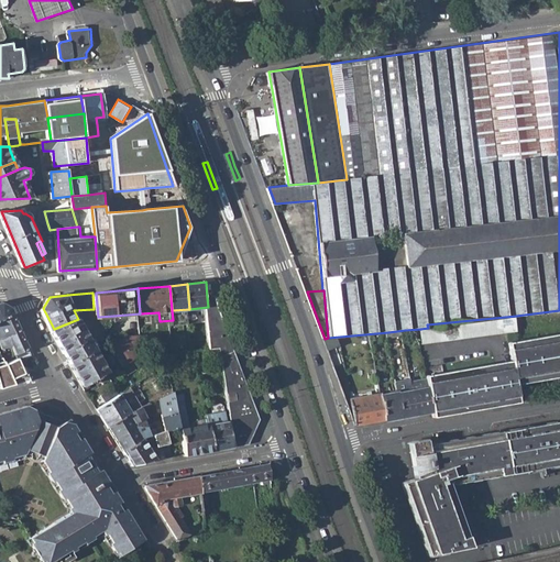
[(233,419),(238,445),(250,443),(262,420),(228,328),(216,296),(207,297),(208,307),(211,349),(220,348),(233,419)]
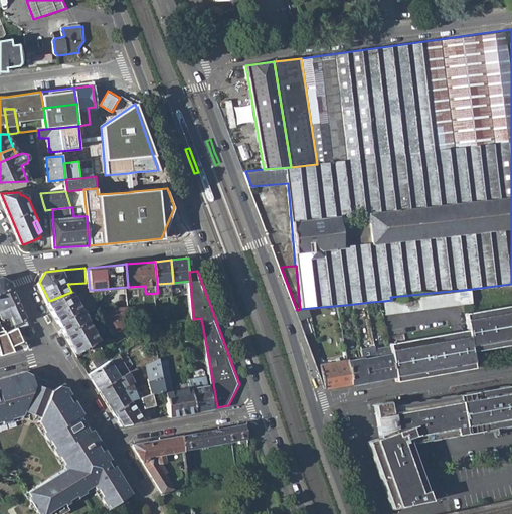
[(0,293),(14,289),(11,281),(2,276),(0,276),(0,293)]
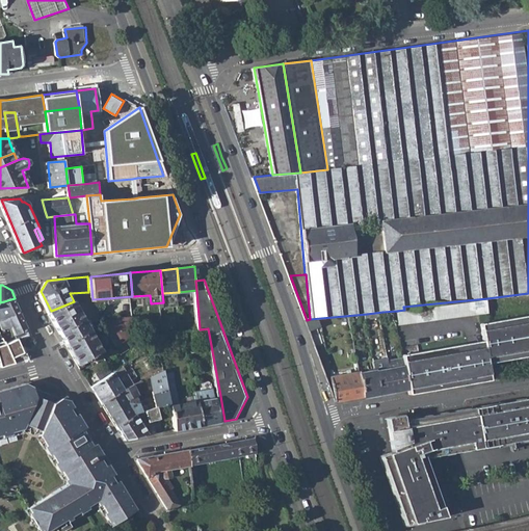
[(10,323),(17,337),(22,335),(30,332),(15,298),(0,302),(0,321),(2,326),(10,323)]
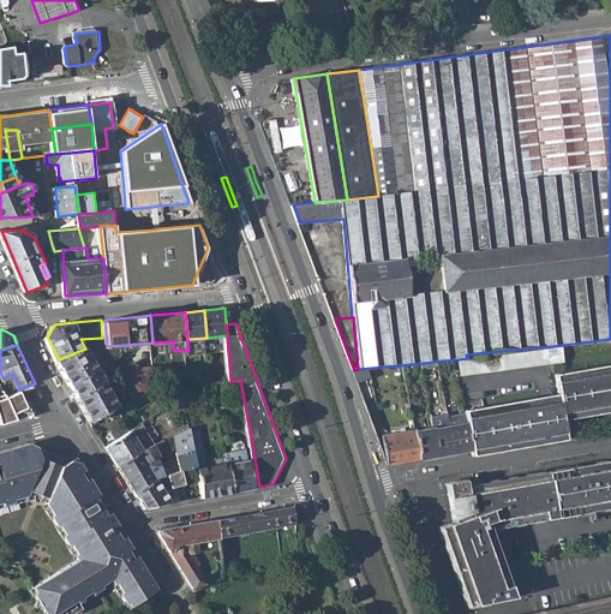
[(107,346),(107,347),(112,357),(126,352),(124,345),(107,346)]
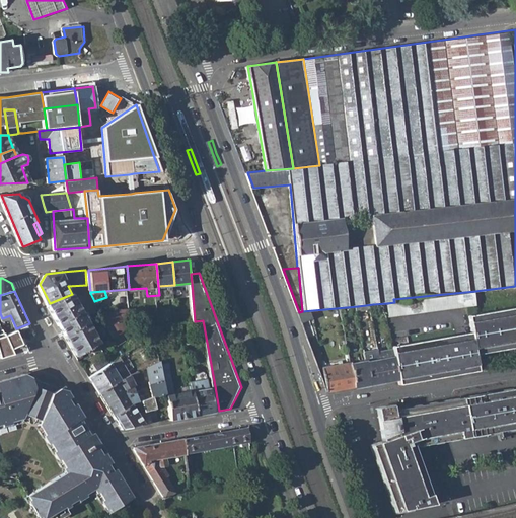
[(475,291),(393,299),(394,302),(387,303),(389,318),(477,304),(475,291)]
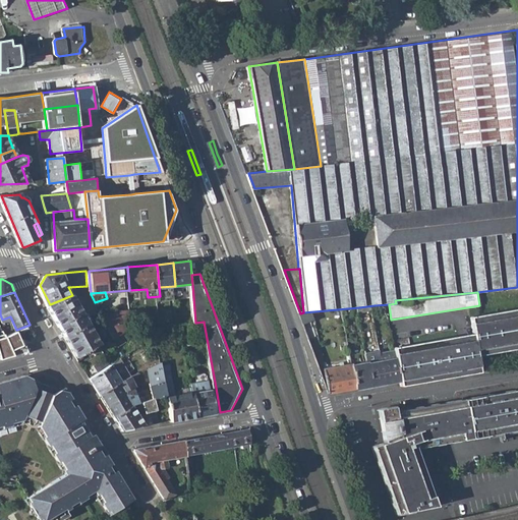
[(50,304),(66,336),(89,323),(87,321),(89,320),(84,312),(82,313),(72,295),(50,304)]
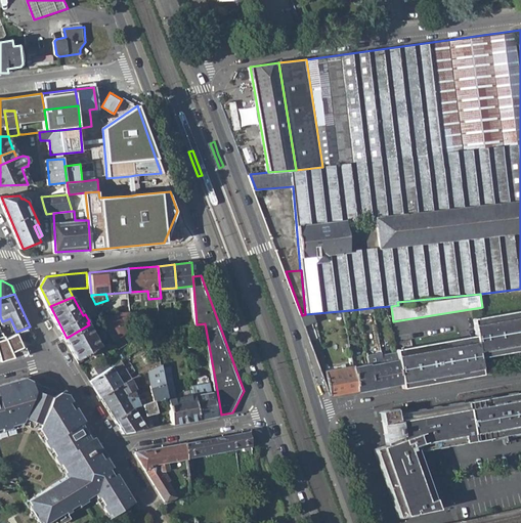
[(119,312),(104,319),(116,340),(130,332),(135,331),(132,310),(119,312)]
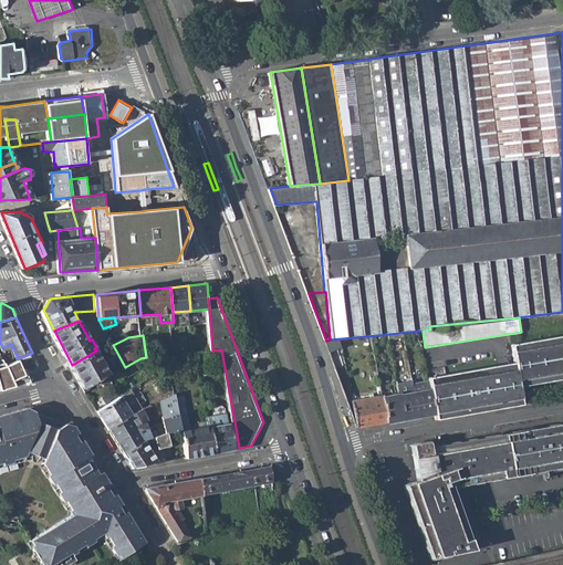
[(525,386),(562,379),(562,335),(513,345),(517,364),(430,379),(430,383),(433,390),(436,415),(437,420),(524,405),(521,387),(525,386)]
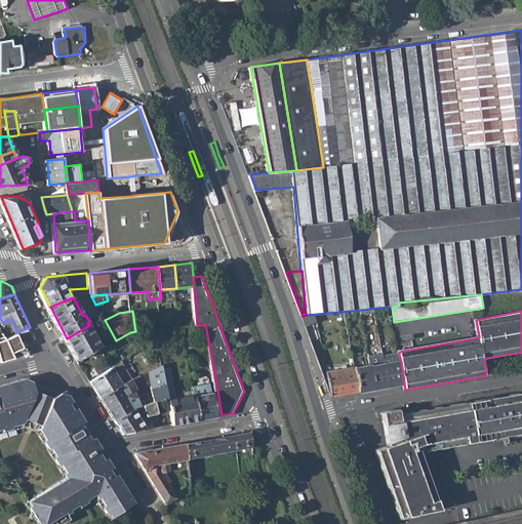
[(67,338),(80,363),(84,361),(82,357),(97,350),(98,352),(104,350),(89,325),(67,338)]
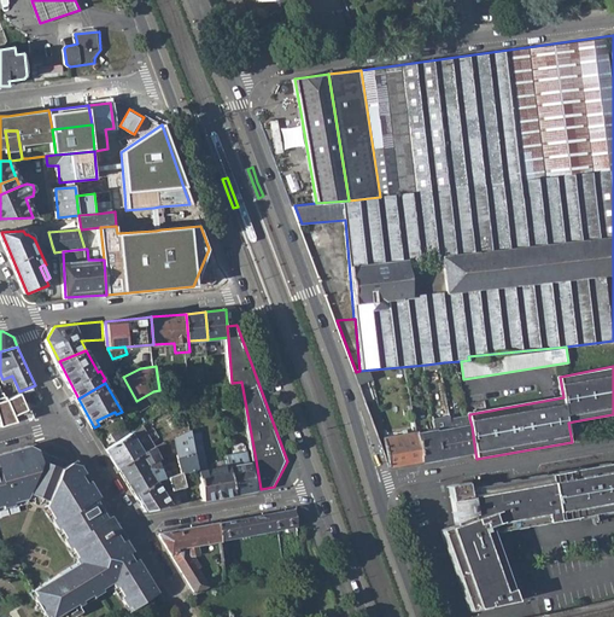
[(0,426),(34,418),(27,403),(24,405),(19,391),(13,395),(5,397),(4,394),(4,393),(0,394),(0,426)]
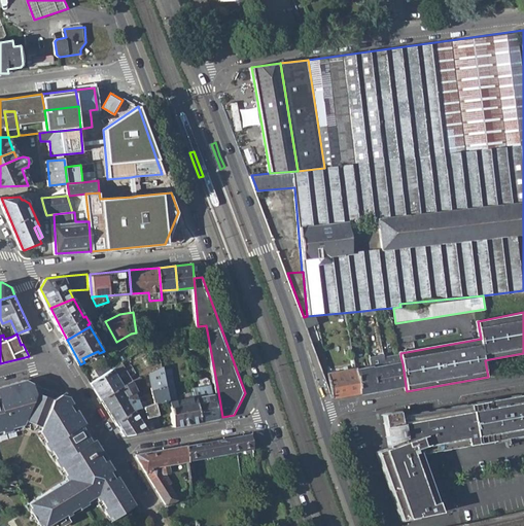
[(127,352),(129,357),(149,344),(146,339),(127,352)]
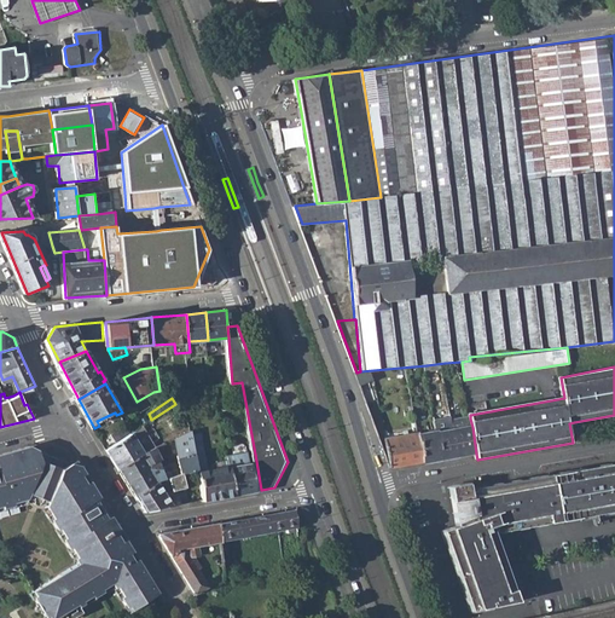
[(437,431),(442,460),(462,456),(457,429),(450,429),(447,419),(436,420),(437,431)]
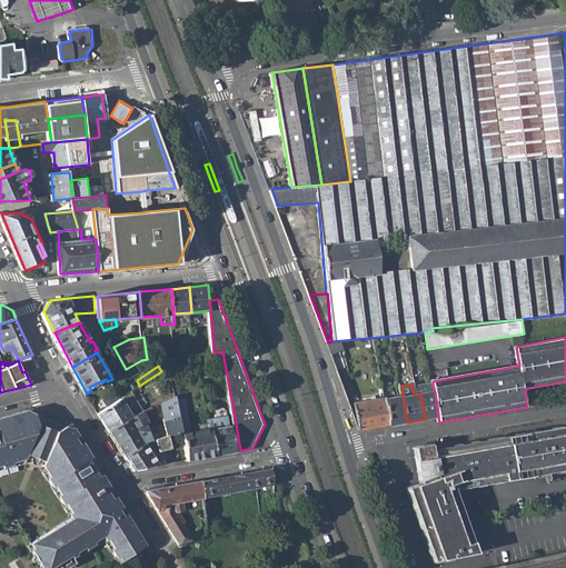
[(420,395),(425,419),(438,417),(435,392),(433,385),(418,387),(420,395)]
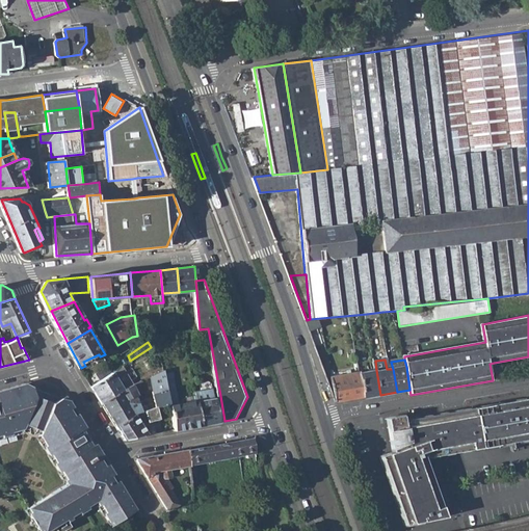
[(97,372),(101,378),(112,371),(108,366),(97,372)]
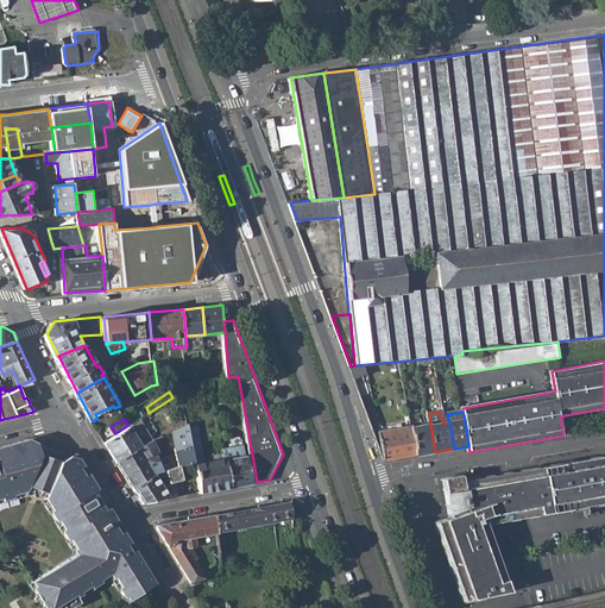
[(176,430),(180,450),(193,444),(189,426),(189,424),(176,430)]
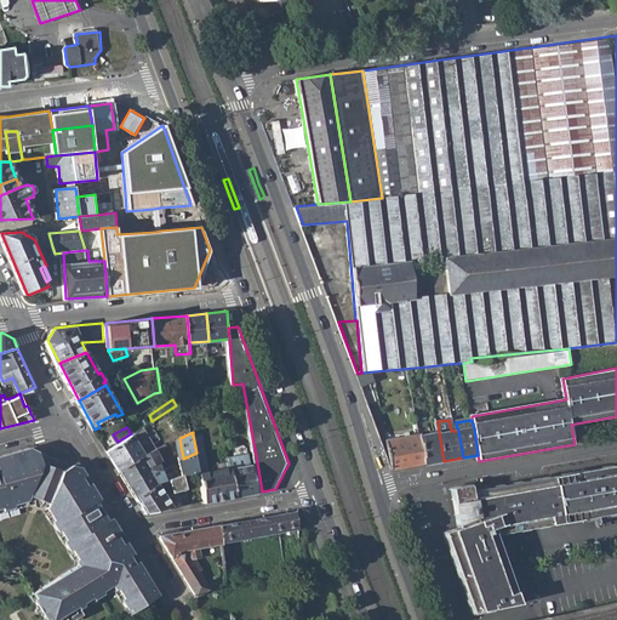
[(422,434),(427,464),(444,461),(439,432),(422,434)]
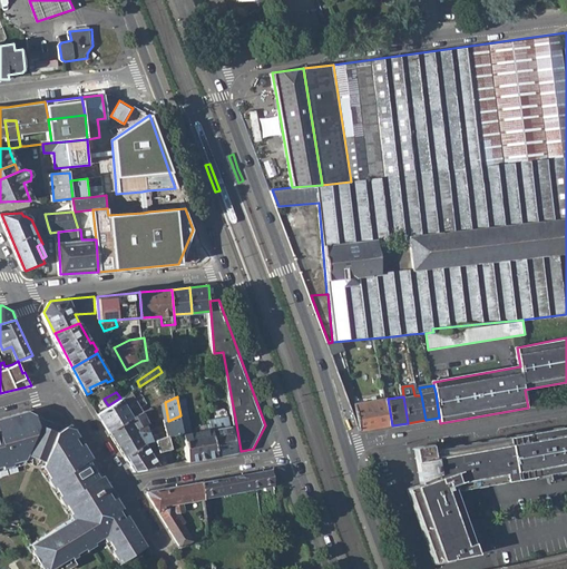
[(99,413),(110,431),(134,417),(123,398),(99,413)]
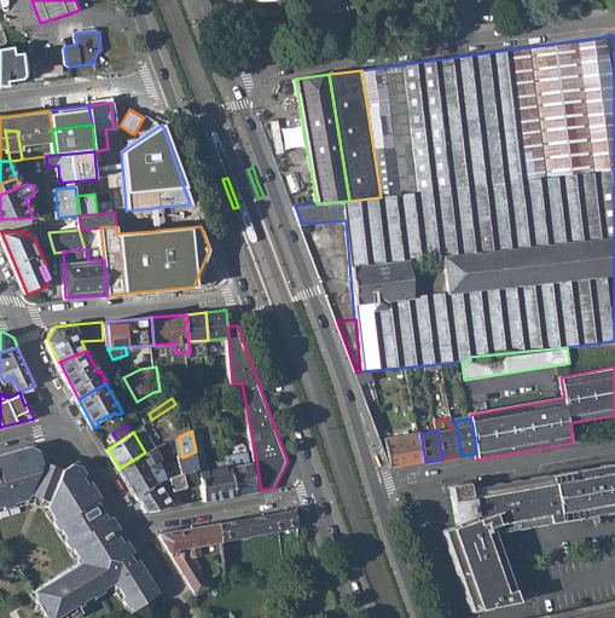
[(202,432),(192,433),(196,451),(199,468),(206,500),(206,501),(236,495),(231,467),(231,466),(219,468),(209,469),(202,432)]
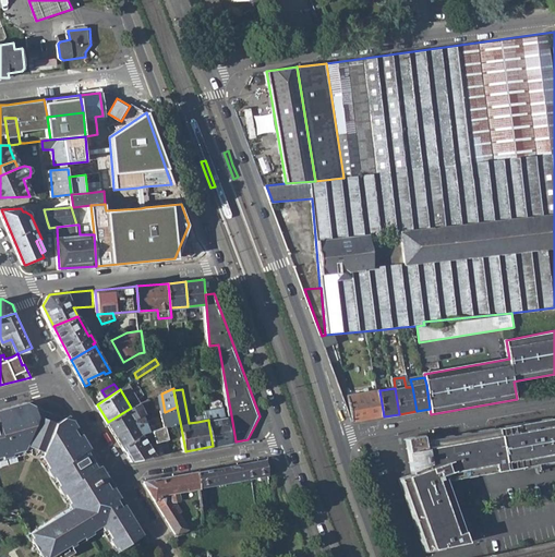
[(349,395),(353,422),(384,416),(379,390),(349,395)]
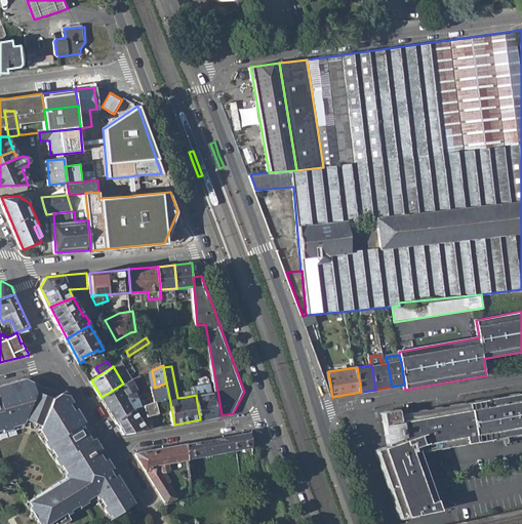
[(43,523),(84,499),(96,491),(112,515),(135,500),(122,479),(118,481),(67,397),(65,398),(62,392),(57,396),(53,398),(49,396),(51,391),(43,388),(41,393),(37,391),(35,380),(29,381),(28,376),(0,384),(0,429),(24,422),(25,419),(24,417),(30,415),(36,417),(41,421),(40,427),(69,474),(28,498),(43,523)]
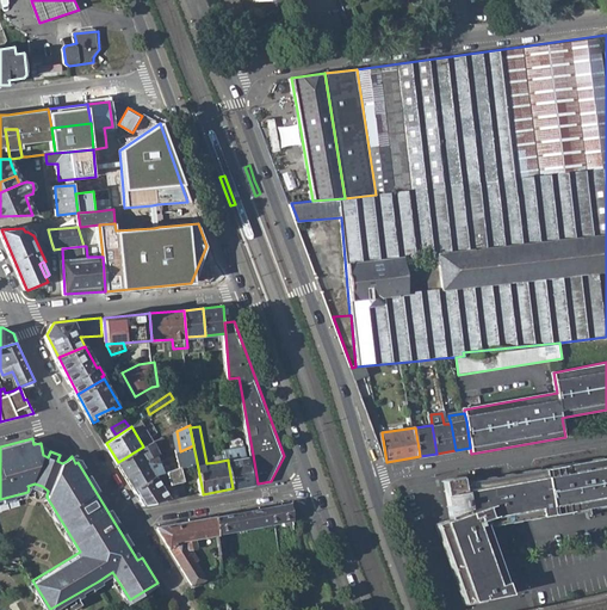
[(118,462),(128,475),(147,462),(160,458),(153,442),(143,447),(118,462)]
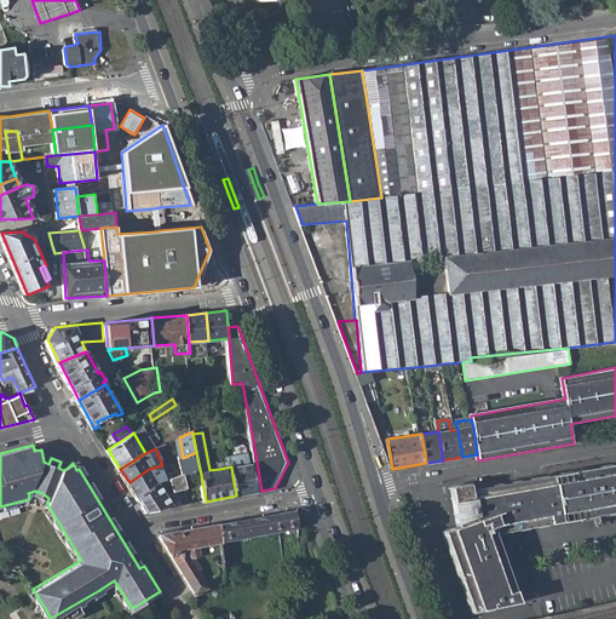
[(73,463),(41,450),(44,462),(49,464),(51,458),(61,462),(58,468),(63,470),(68,468),(73,463)]
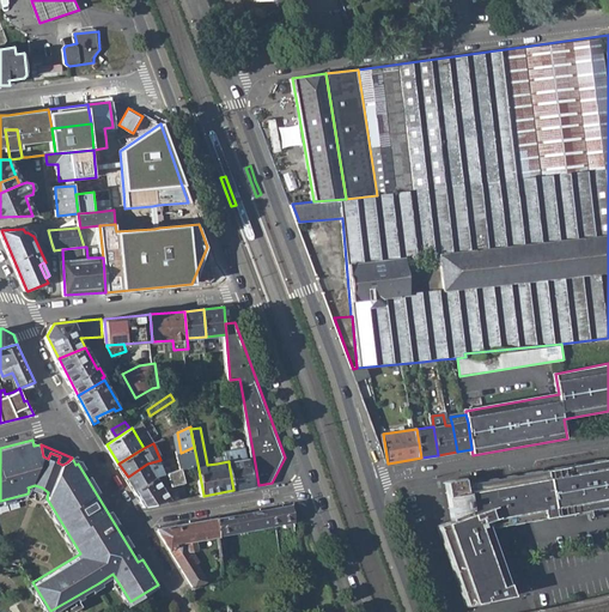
[(180,462),(182,468),(198,464),(194,447),(181,453),(177,454),(180,462)]
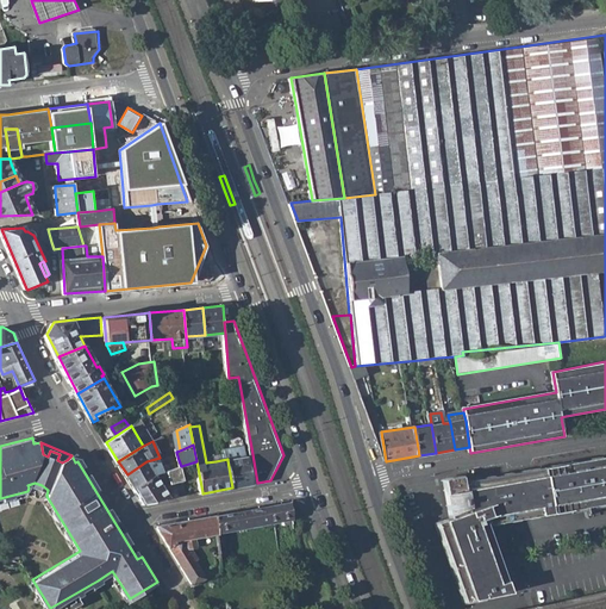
[(227,460),(232,488),(252,484),(254,484),(249,455),(238,457),(237,452),(226,453),(227,459),(227,460)]
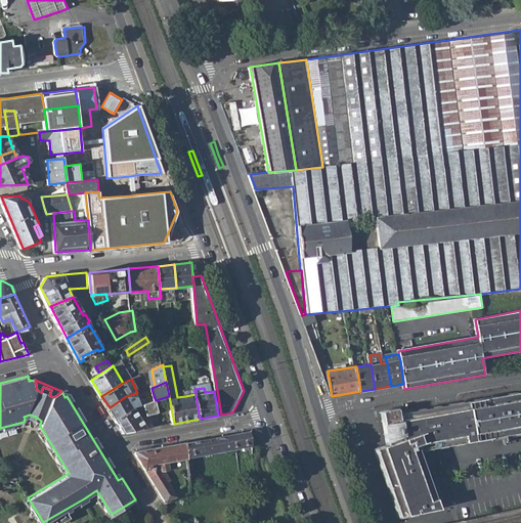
[(418,452),(520,434),(520,392),(399,415),(399,409),(381,412),(386,445),(374,449),(399,517),(439,510),(418,452)]
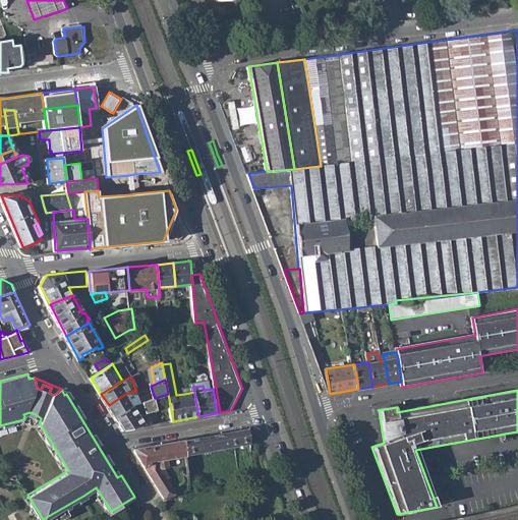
[(109,405),(115,415),(132,405),(147,401),(145,396),(138,398),(136,391),(125,394),(109,405)]
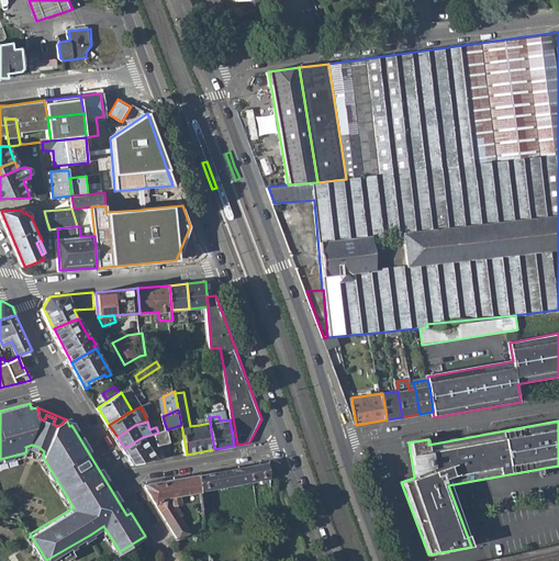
[(75,423),(71,425),(126,515),(131,513),(75,423)]
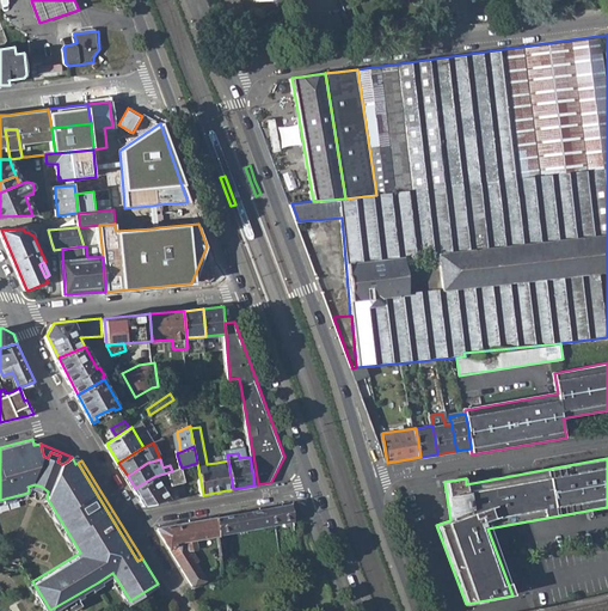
[(170,465),(172,471),(182,468),(179,462),(170,465)]
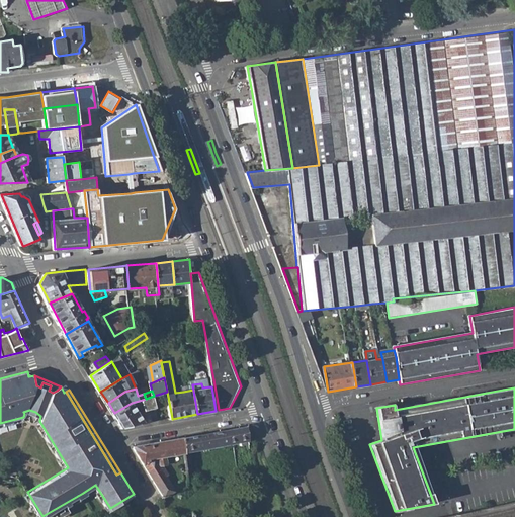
[(157,407),(154,396),(146,399),(132,403),(114,413),(123,428),(155,421),(153,416),(142,417),(136,408),(142,407),(144,410),(157,407)]
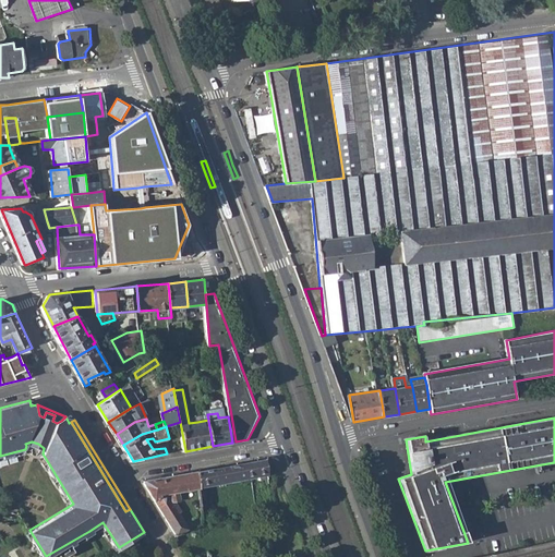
[(205,482),(261,472),(262,476),(269,475),(269,472),(267,458),(198,470),(201,482),(205,482)]
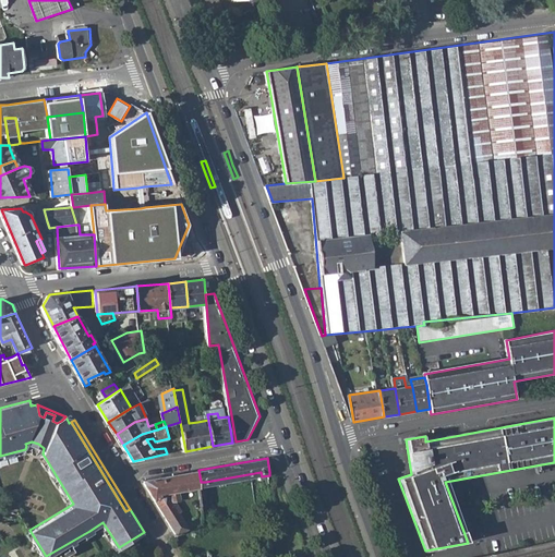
[(181,489),(201,484),(201,482),(198,470),(146,480),(146,481),(178,534),(181,532),(190,528),(180,511),(182,509),(178,503),(176,503),(173,499),(181,498),(181,489)]
